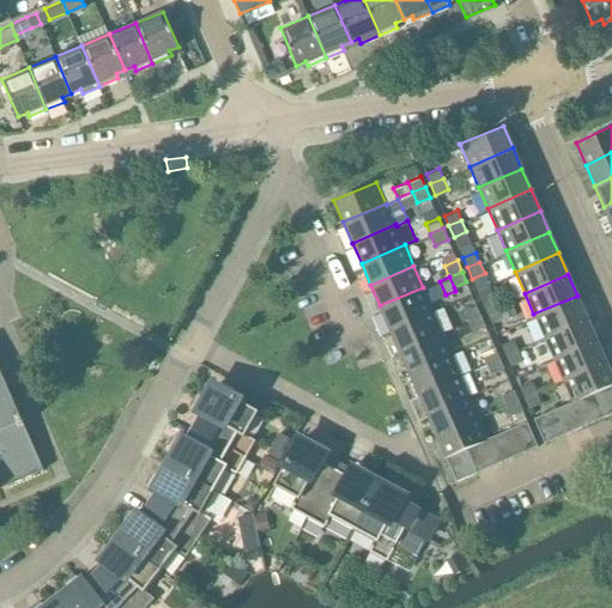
[(423,287),(380,305),(389,327),(432,308),(423,287)]
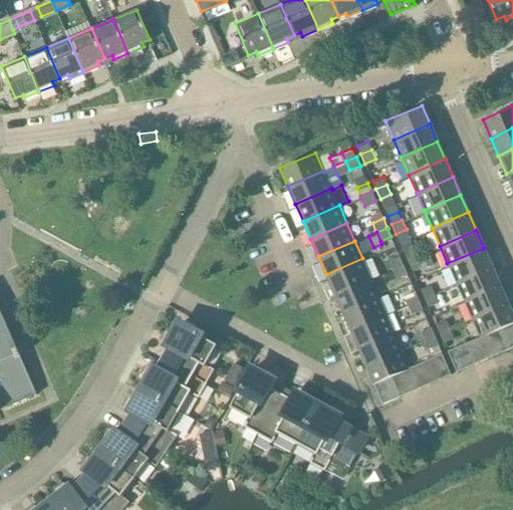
[(407,260),(418,255),(415,248),(404,252),(407,260)]
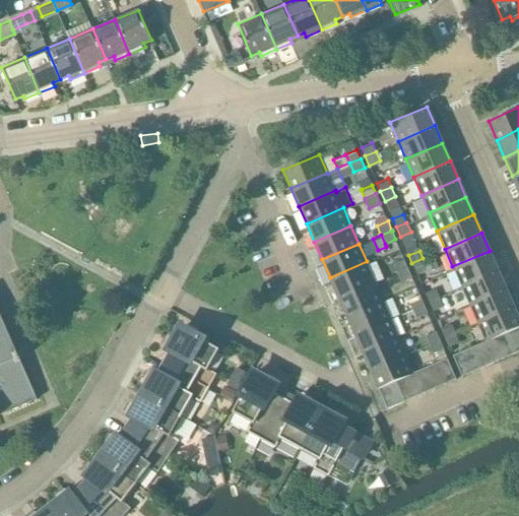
[(490,251),(452,266),(460,284),(497,268),(490,251)]
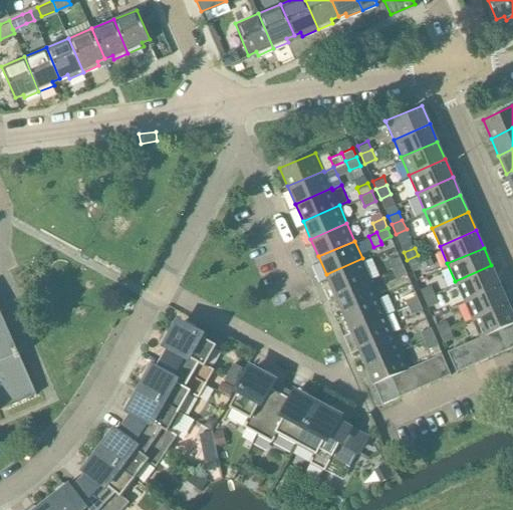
[(422,266),(433,261),(429,253),(419,257),(422,266)]
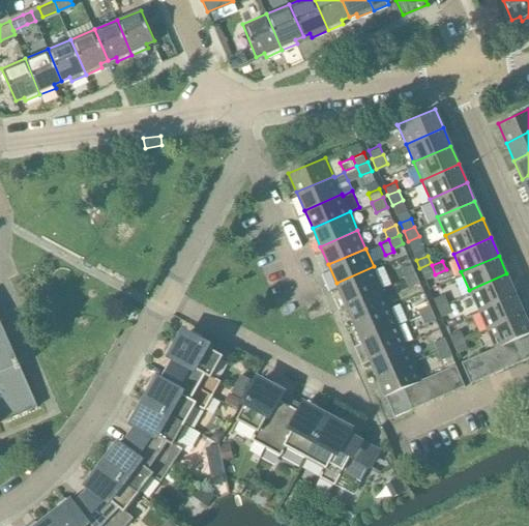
[(404,275),(415,270),(411,262),(400,267),(404,275)]
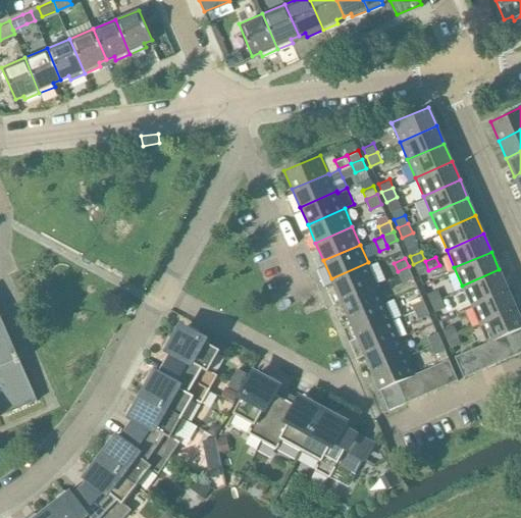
[(424,259),(413,264),(418,274),(428,270),(424,259)]
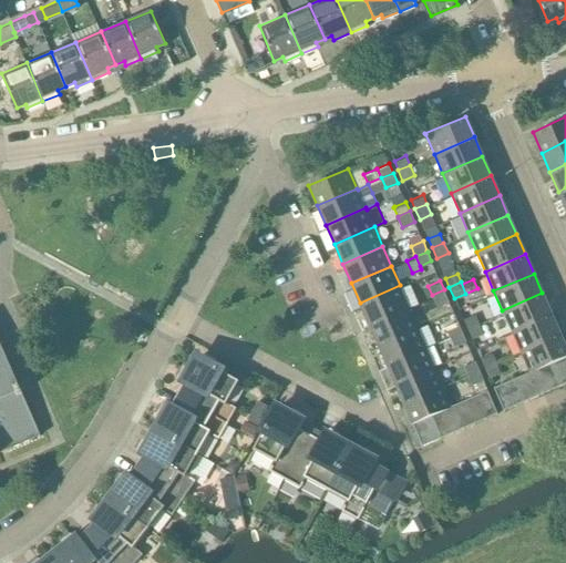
[(400,285),(360,303),(368,323),(408,305),(400,285)]
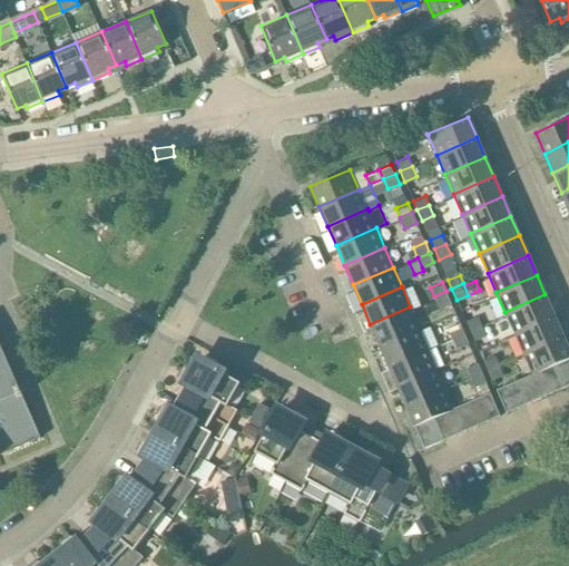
[(439,308),(451,302),(447,291),(434,296),(439,308)]
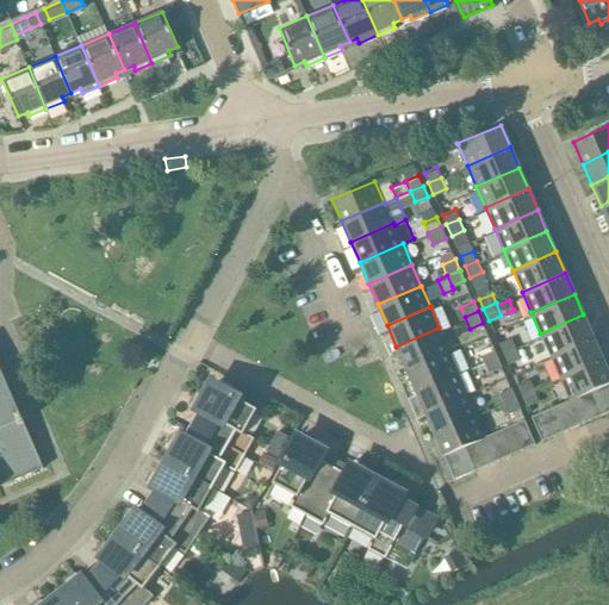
[(583,315),(540,334),(550,355),(592,336),(583,315)]
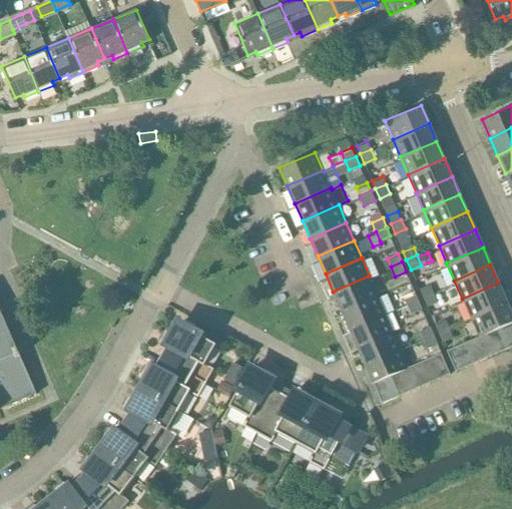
[(369,276),(333,292),(341,309),(377,294),(369,276)]
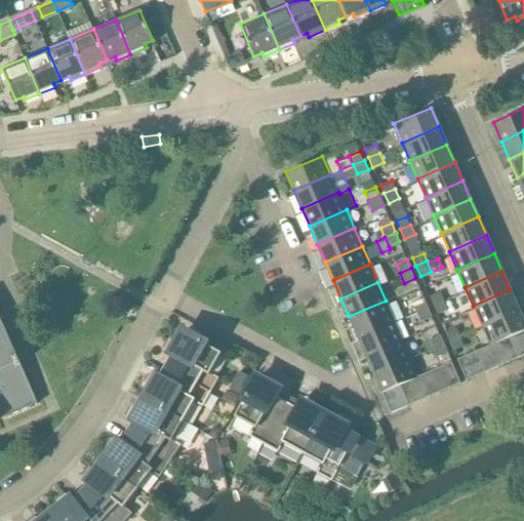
[(432,302),(442,296),(439,289),(428,293),(432,302)]
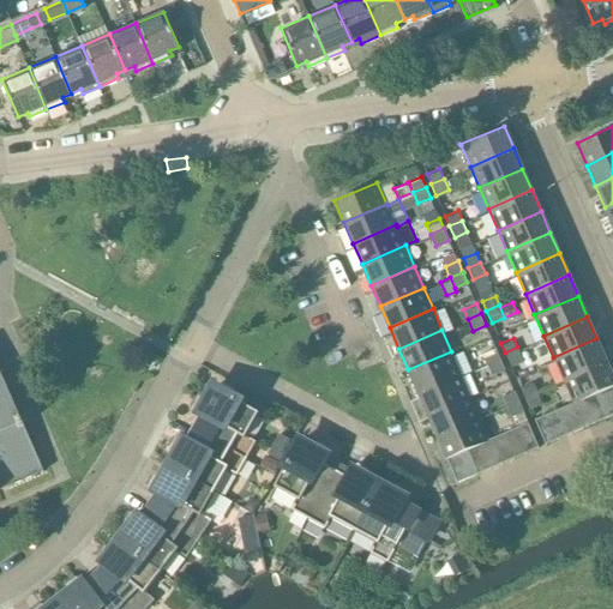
[(596,338),(553,357),(562,378),(606,360),(596,338)]
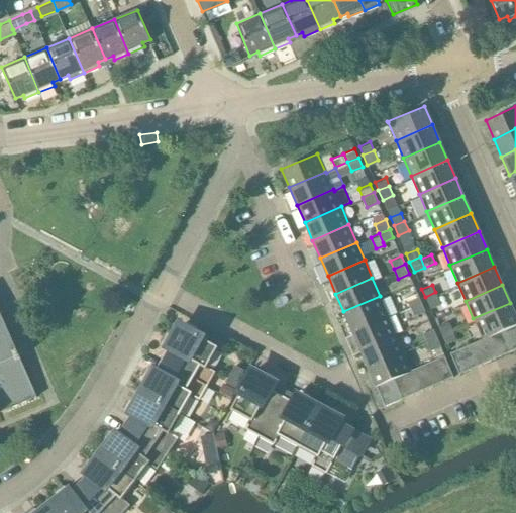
[(409,304),(420,299),(417,291),(406,296),(409,304)]
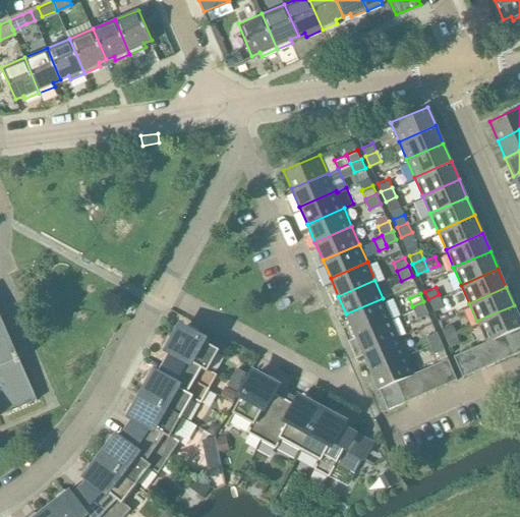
[(439,294),(428,299),(432,309),(444,304),(439,294)]
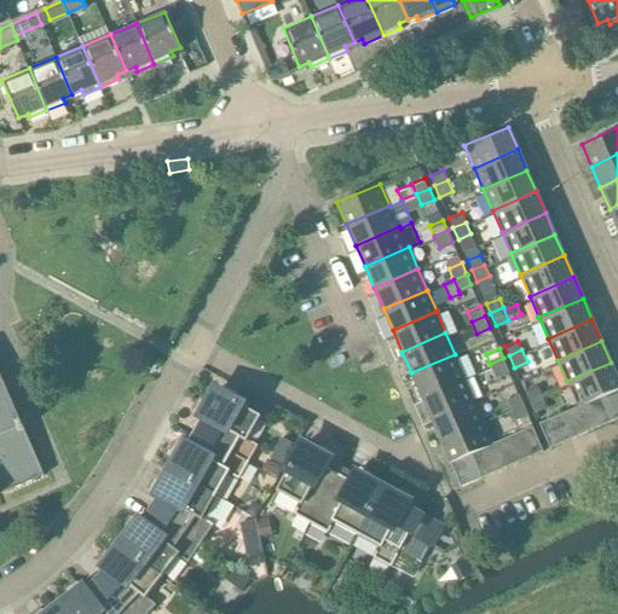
[(455,354),(411,372),(421,394),(465,375),(455,354)]
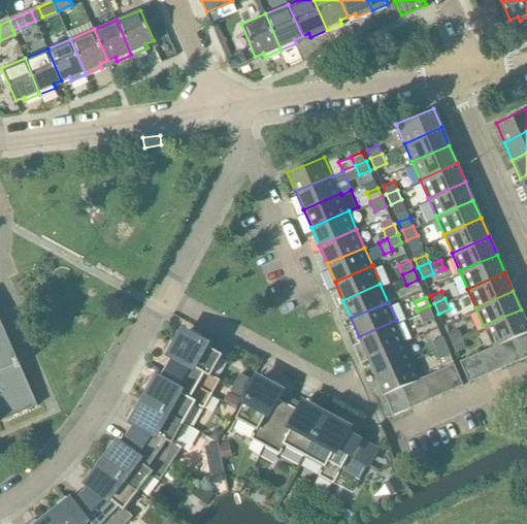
[(423,321),(434,316),(429,305),(418,310),(423,321)]
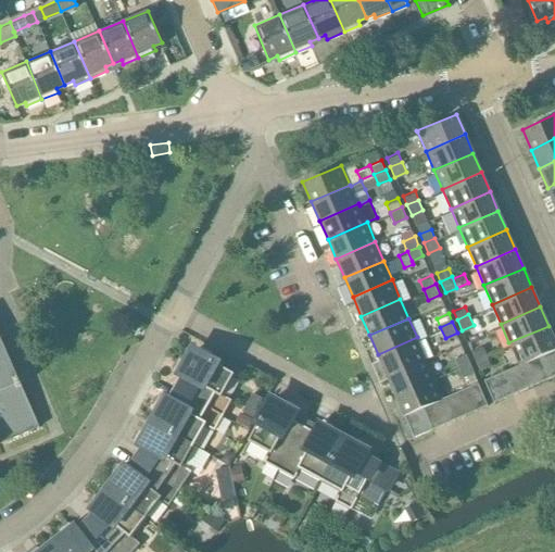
[(554,341),(549,326),(508,342),(517,363),(527,359),(541,352),(554,346),(554,341)]
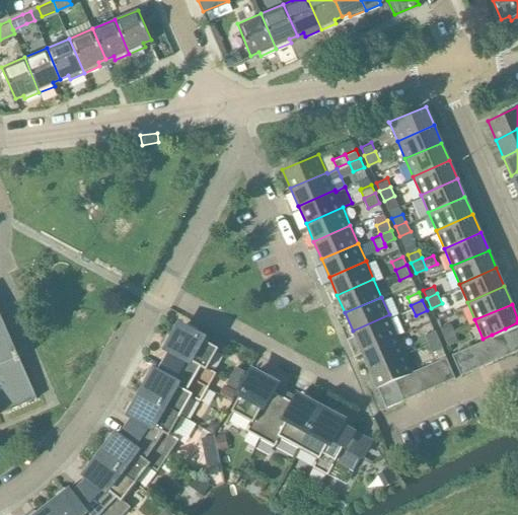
[(0,413),(37,396),(0,312),(0,413)]
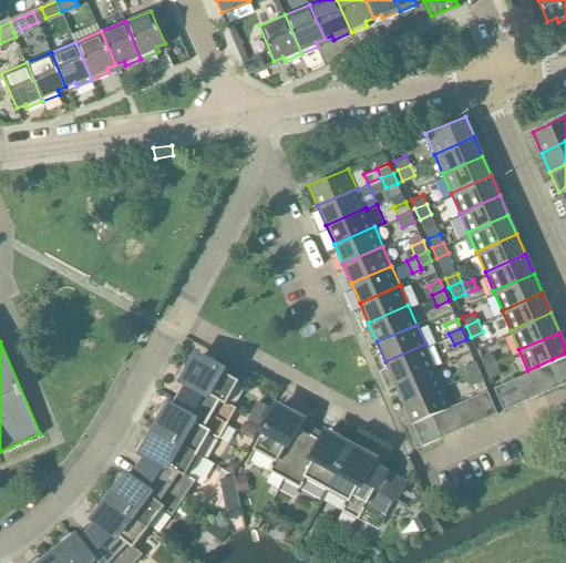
[(425,344),(386,361),(394,381),(434,364),(425,344)]
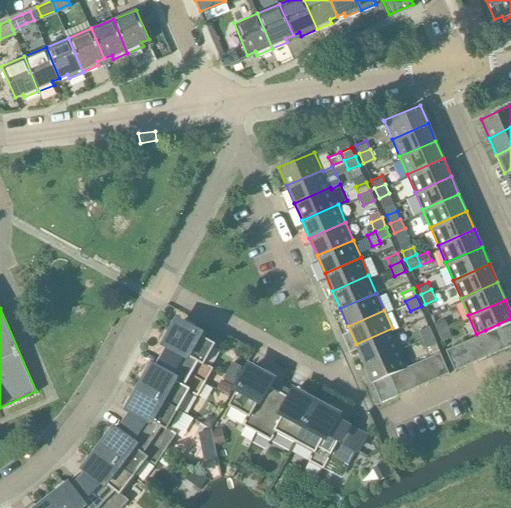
[(436,329),(447,325),(443,317),(433,322),(436,329)]
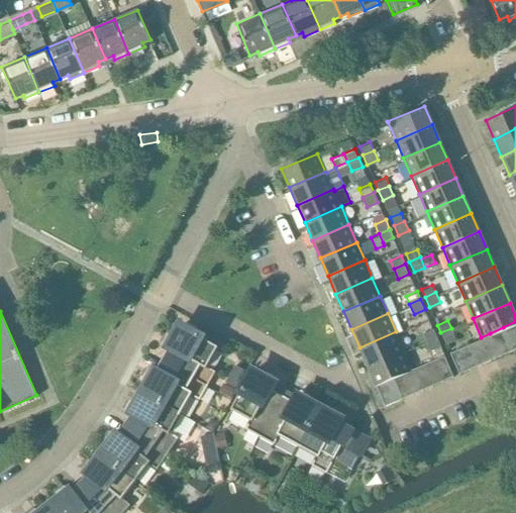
[(515,321),(503,327),(512,348),(515,346),(515,321)]
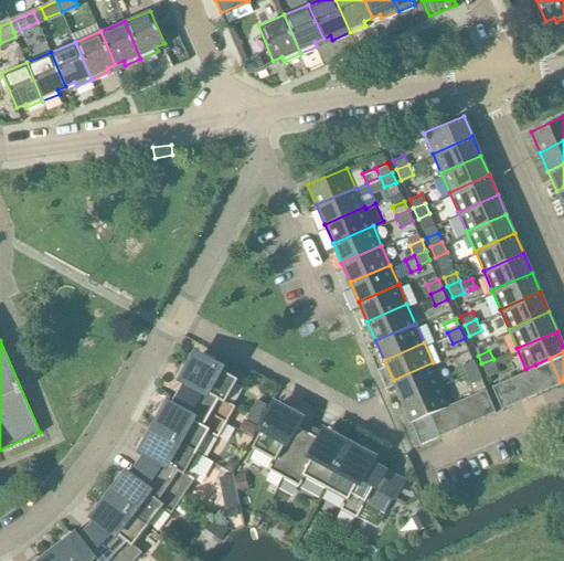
[(181,394),(226,420),(235,404),(225,399),(237,378),(235,377),(236,373),(237,370),(236,367),(234,363),(232,362),(229,360),(224,360),(222,361),(219,363),(216,366),(198,356),(198,355),(197,355),(188,369),(182,366),(183,364),(182,363),(176,374),(177,376),(178,374),(183,378),(189,381),(181,394)]
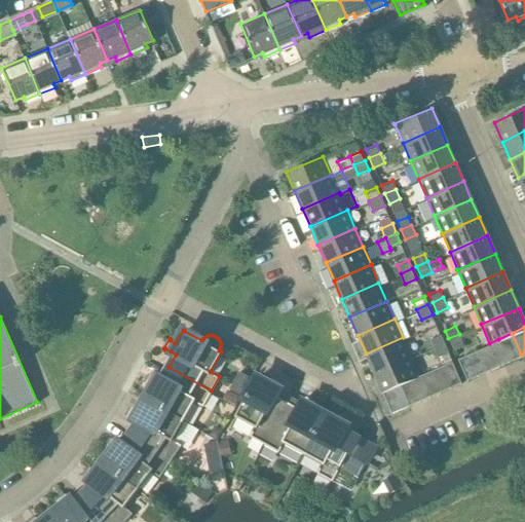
[(433,345),(444,340),(440,332),(428,337),(433,345)]
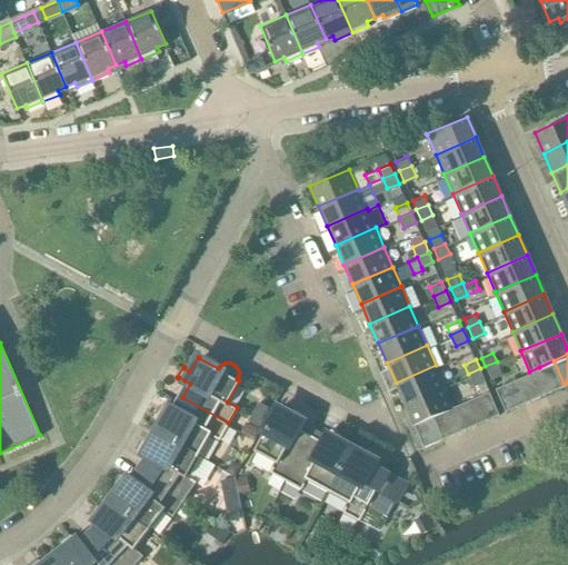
[(539,367),(549,390),(564,384),(554,360),(539,367)]
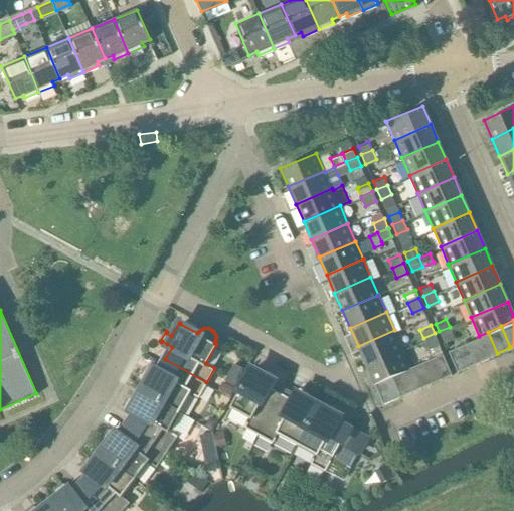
[(450,327),(439,331),(444,341),(454,337),(450,327)]
